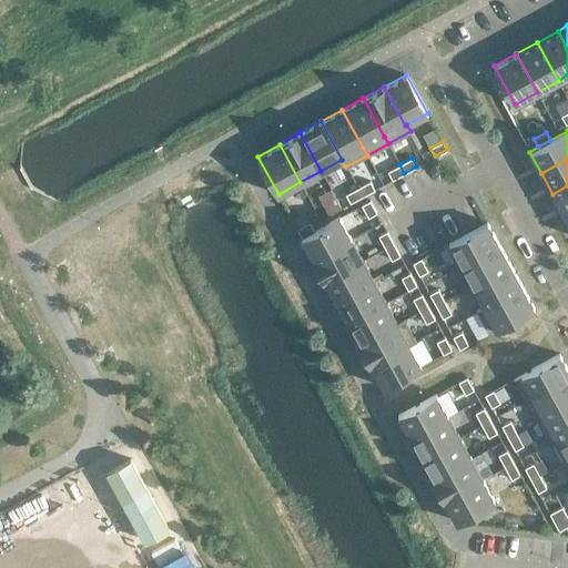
[(387,171),(392,180),(404,173),(399,164),(387,171)]
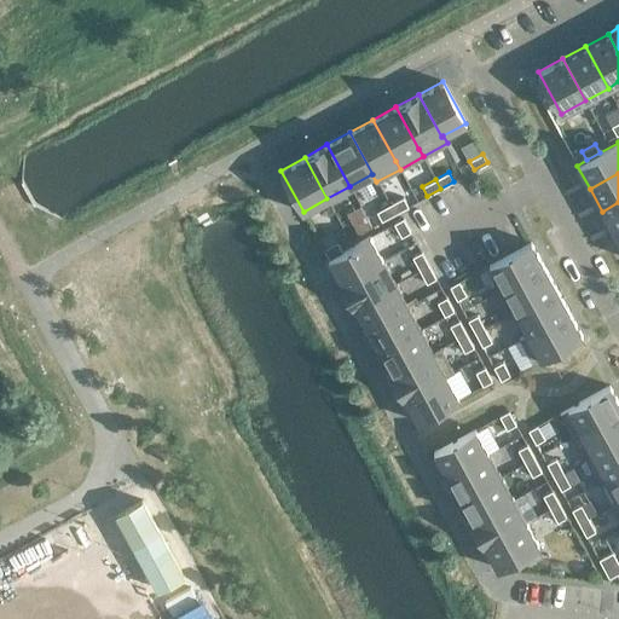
[(403,197),(389,204),(394,213),(408,206),(403,197)]
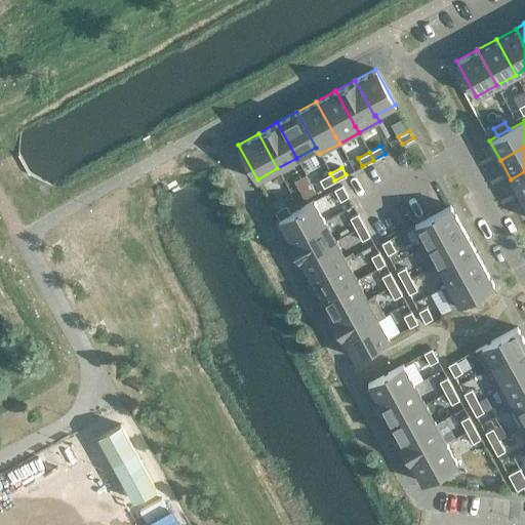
[(524,171),(511,179),(522,199),(524,197),(524,171)]
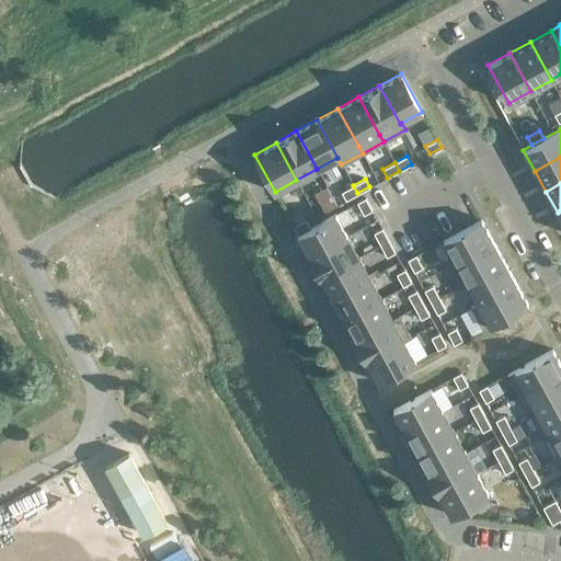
[(341,192),(345,199),(357,193),(353,185),(341,192)]
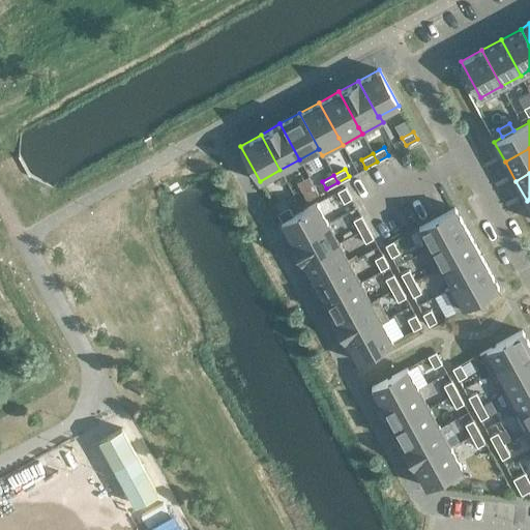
[(302,192),(306,200),(318,194),(314,185),(302,192)]
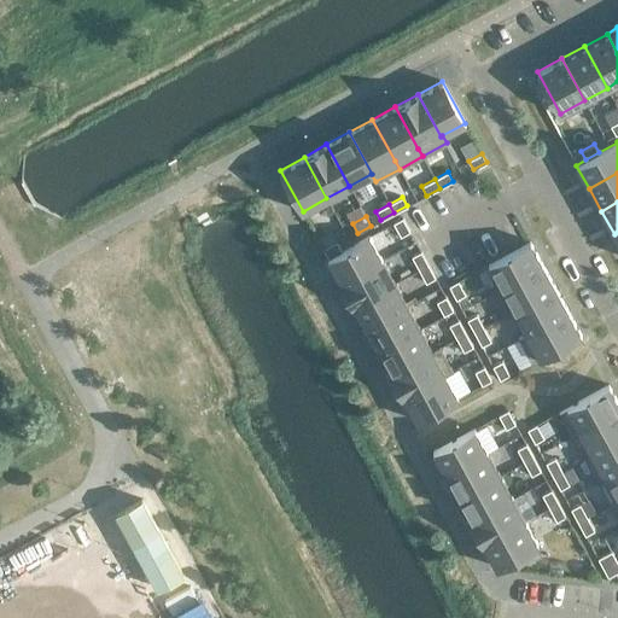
[(392,222),(401,235),(409,231),(402,217),(392,222)]
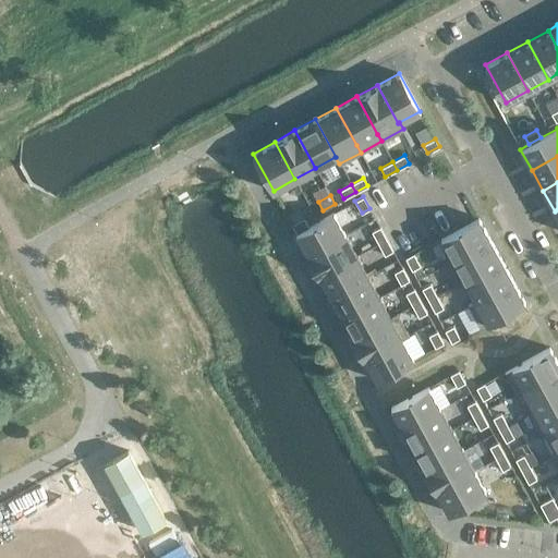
[(295,233),(307,255),(344,234),(334,213),(308,227),(296,233),(295,233)]
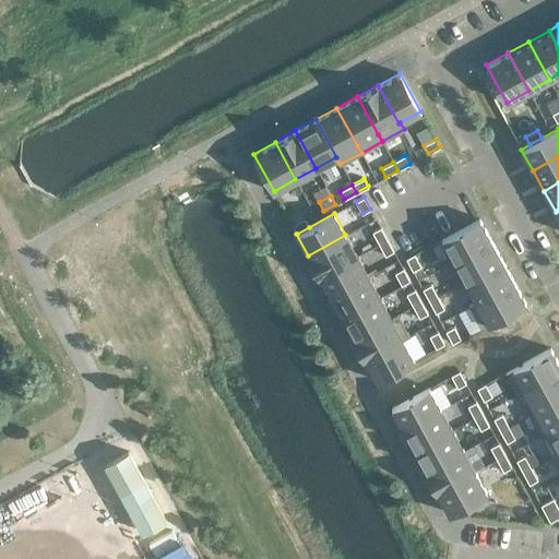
[(292,225),(297,234),(309,227),(305,218),(292,225)]
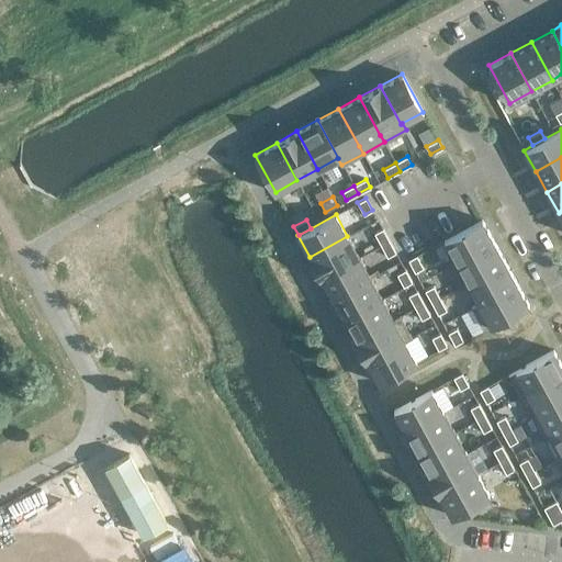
[(444,240),(456,262),(494,242),(482,220),(444,240)]
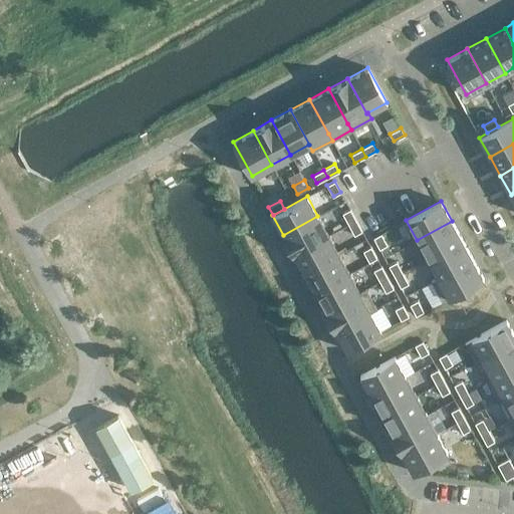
[(342,213),(348,224),(355,220),(349,209),(342,213)]
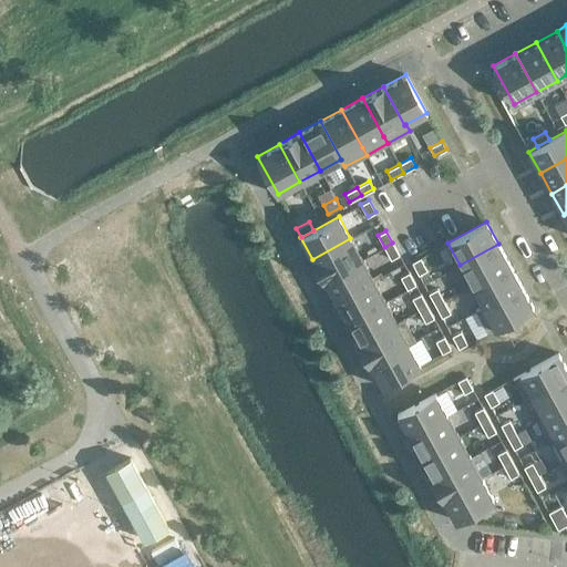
[(312,259),(323,280),(362,259),(350,238),(312,259)]
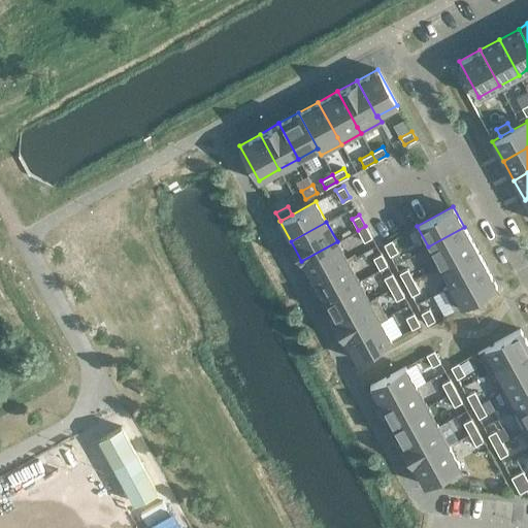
[(371,237),(365,226),(358,230),(364,241),(371,237)]
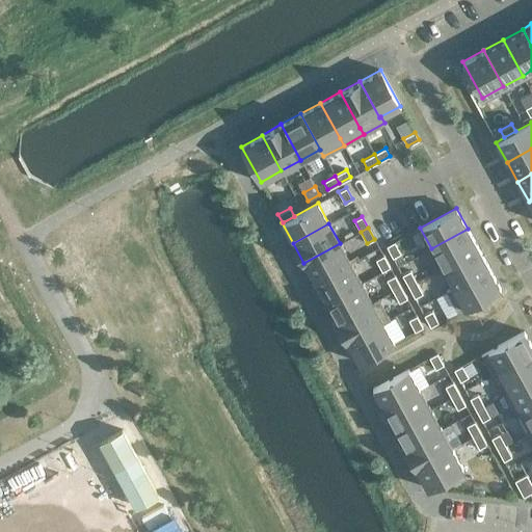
[(431,248),(442,267),(478,248),(468,229),(431,248)]
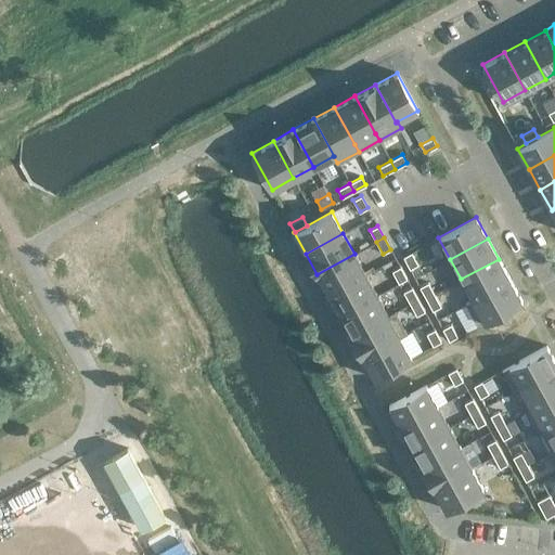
[(402,257),(409,269),(417,263),(411,252),(402,257)]
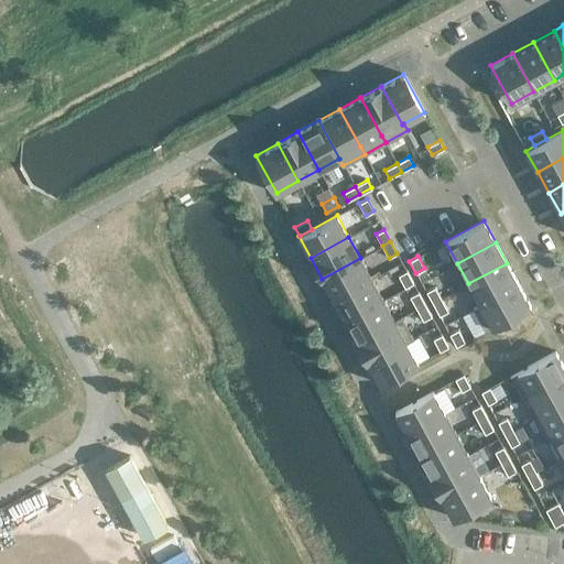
[(322,279),(334,300),(371,279),(360,258),(322,279)]
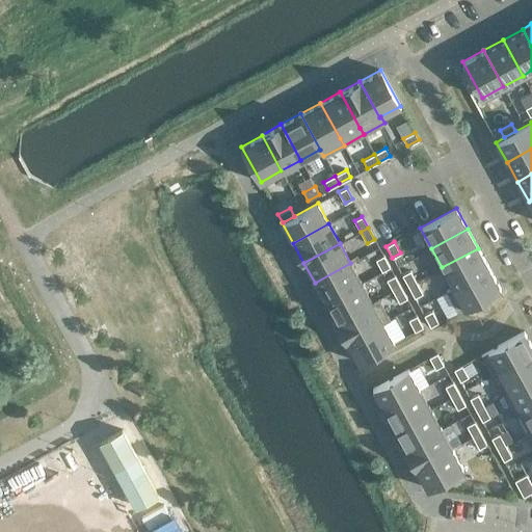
[(452,286),(453,287),(488,268),(478,248),(442,267),(452,286)]
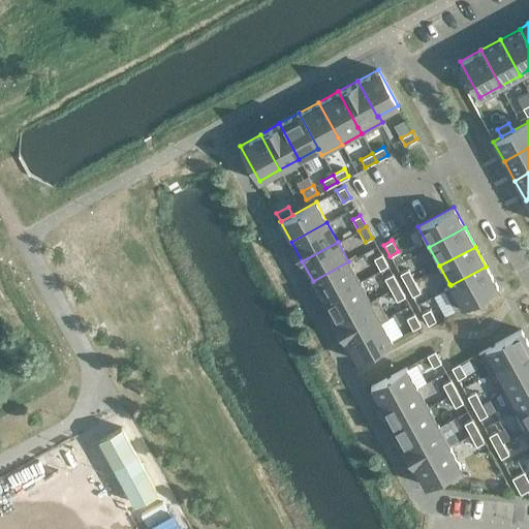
[(373,258),(379,270),(387,266),(381,254),(373,258)]
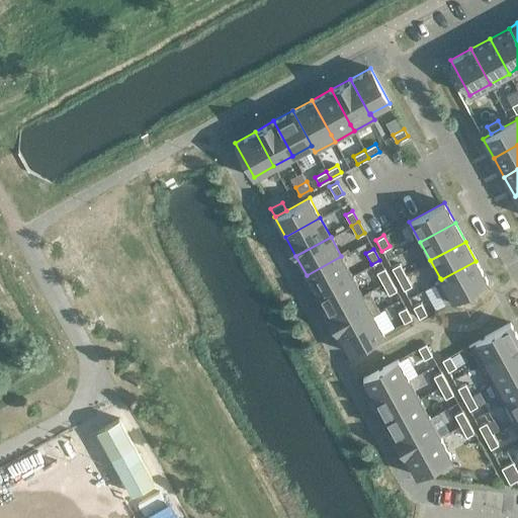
[(307,275),(317,294),(352,275),(341,256),(307,275)]
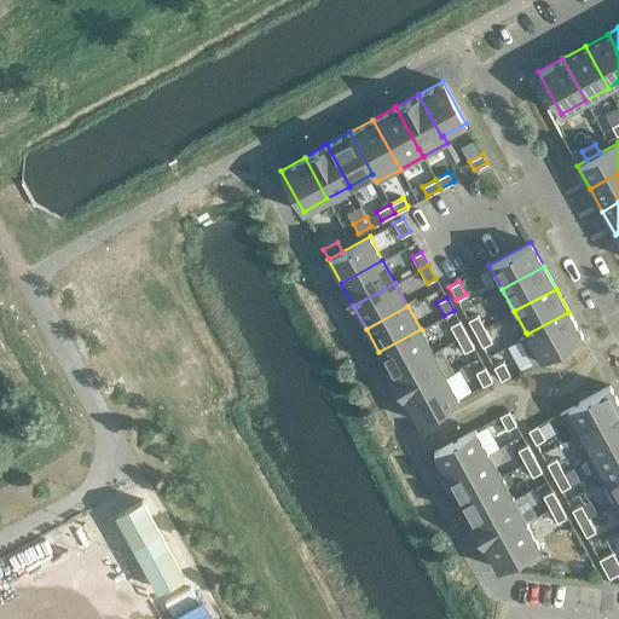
[(582,335),(568,312),(527,334),(526,333),(519,337),(532,363),(541,358),(582,335)]
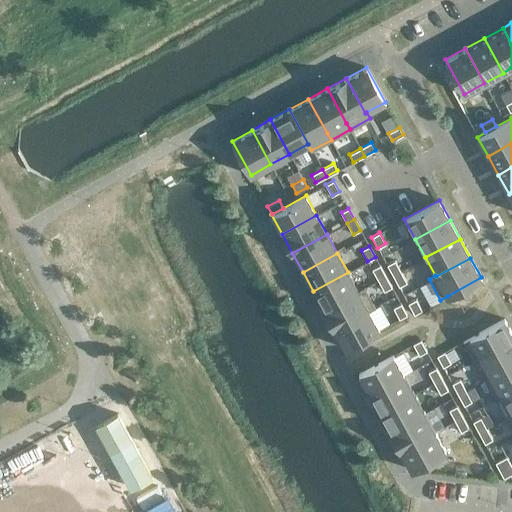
[(394,260),(387,264),(393,275),(400,271),(394,260)]
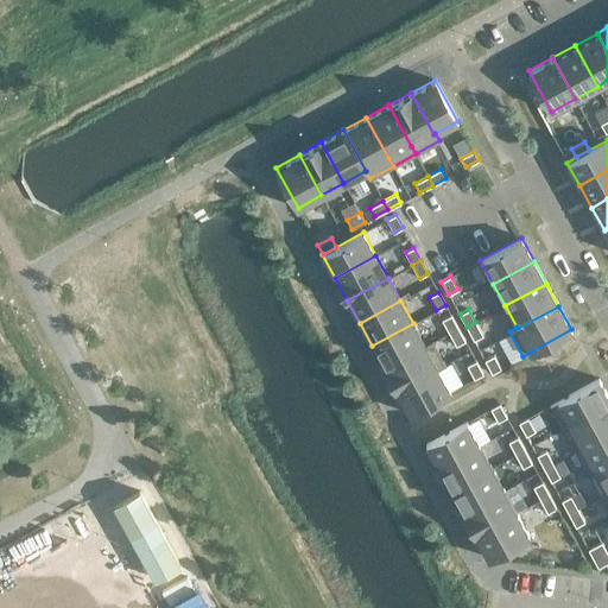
[(442,320),(449,333),(457,328),(450,315),(442,320)]
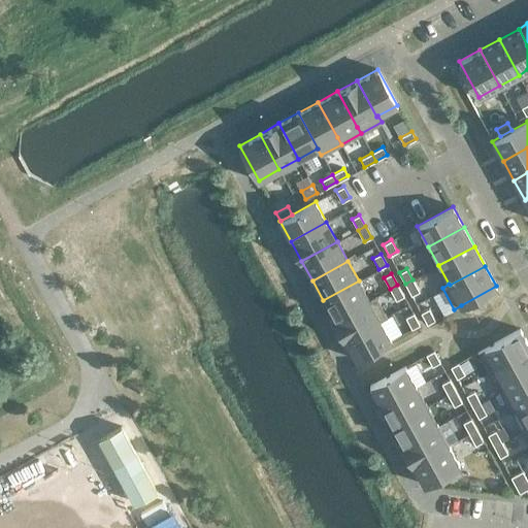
[(419,291),(413,279),(405,284),(411,295),(419,291)]
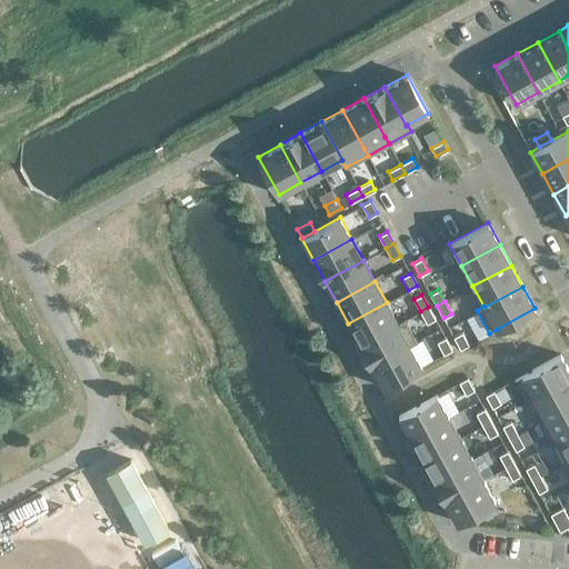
[(348,323),(359,345),(398,323),(397,322),(387,302),(348,323)]
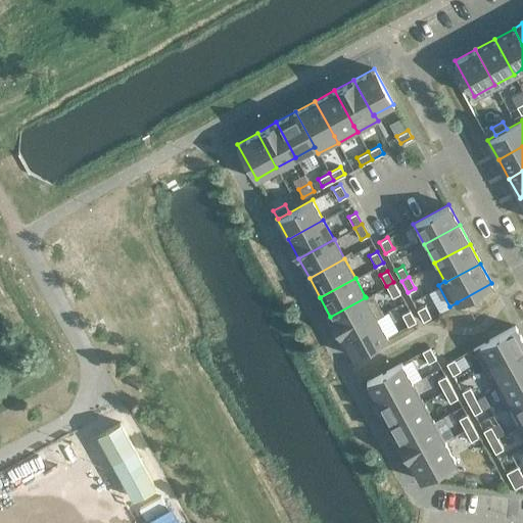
[(399,293),(393,282),(386,286),(392,297),(399,293)]
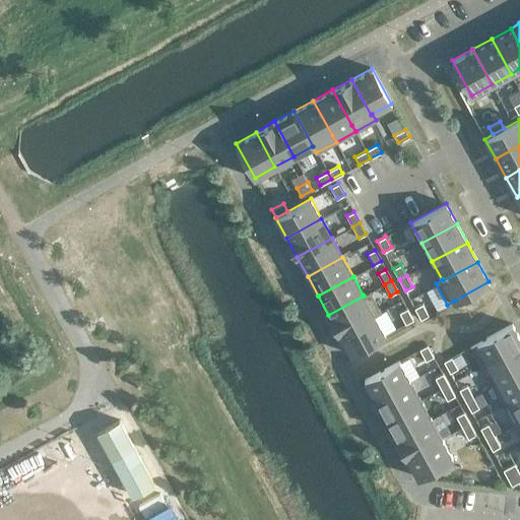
[(328,315),(339,334),(374,315),(375,316),(381,312),(370,290),(363,295),(364,296),(328,315)]
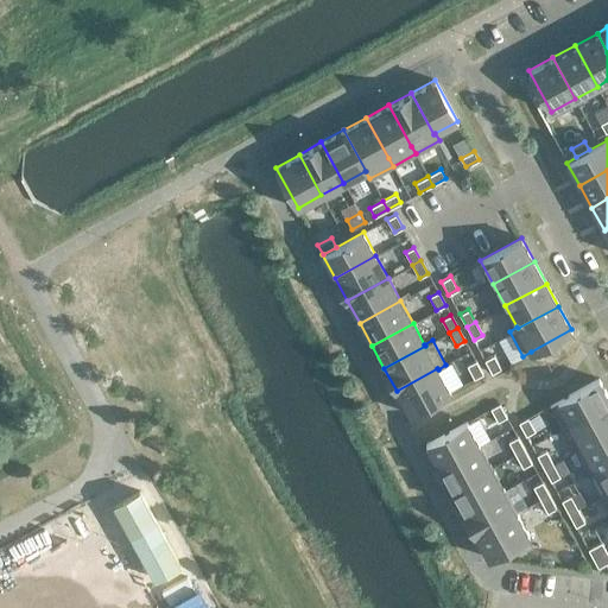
[(485,360),(492,373),(500,368),(493,355),(485,360)]
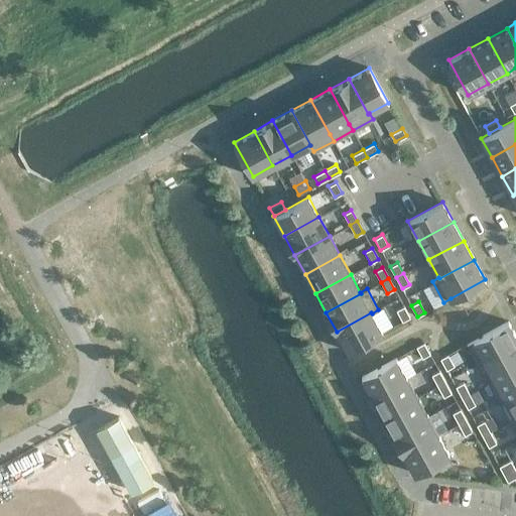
[(396,310),(402,321),(410,317),(404,305),(396,310)]
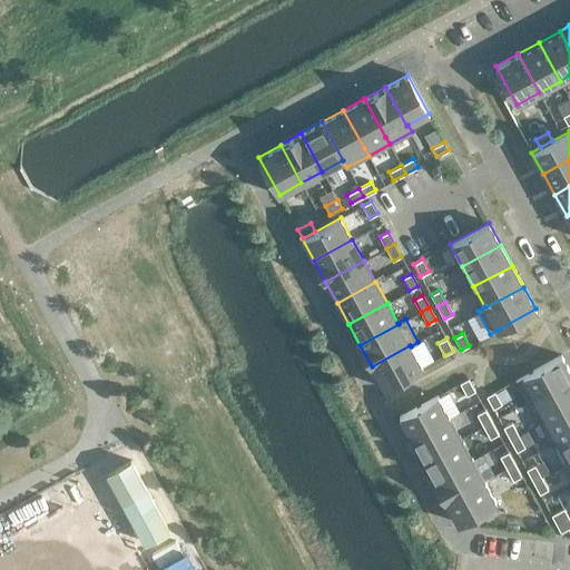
[(384,387),(422,367),(411,346),(410,345),(372,366),(384,387)]
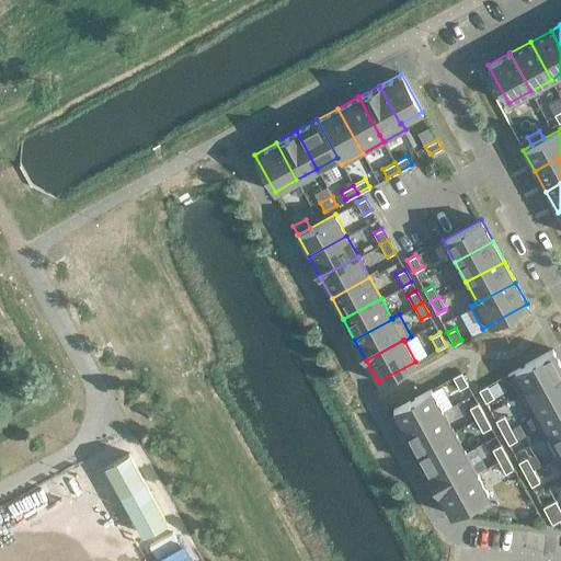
[(527,392),(526,392),(560,373),(560,365),(552,350),(514,370),(507,374),(519,397),(527,392)]
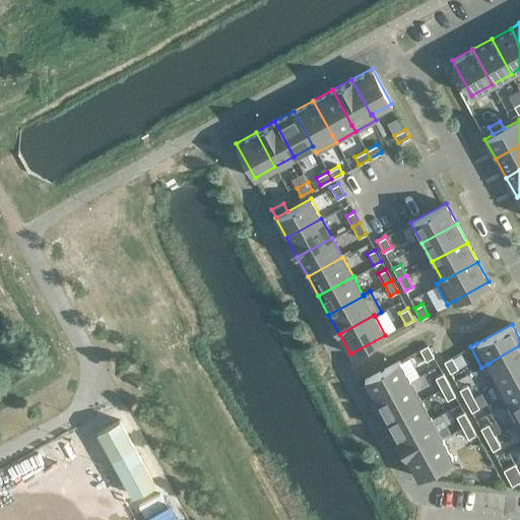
[(498,382),(519,370),(519,345),(488,364),(489,364),(498,382)]
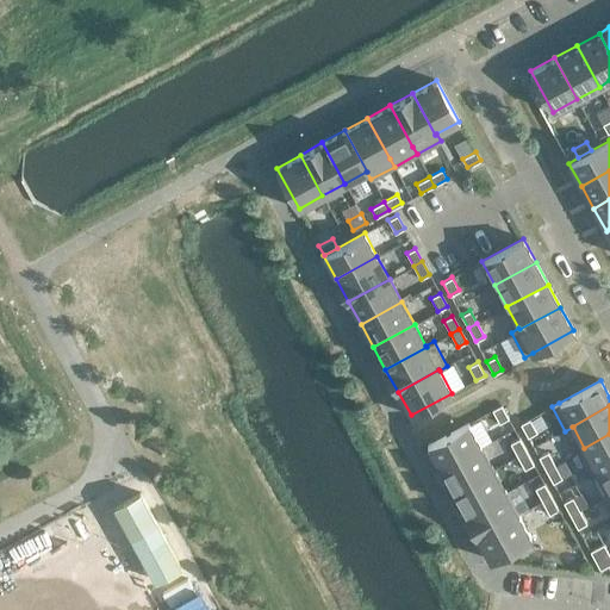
[(487,412),(495,425),(504,421),(497,406),(487,412)]
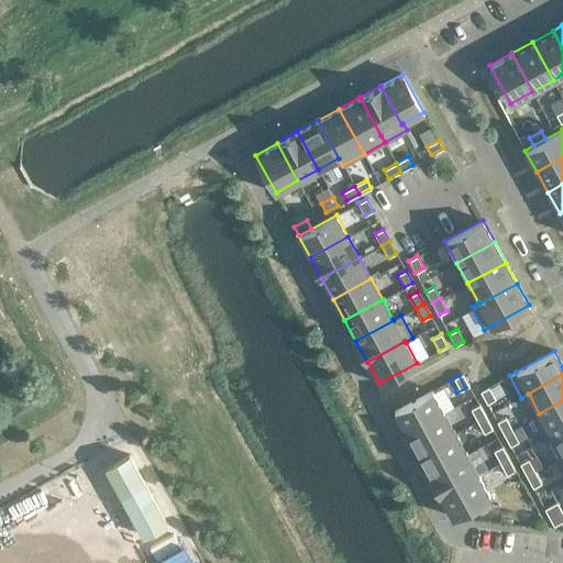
[(479,392),(486,404),(495,399),(488,386),(479,392)]
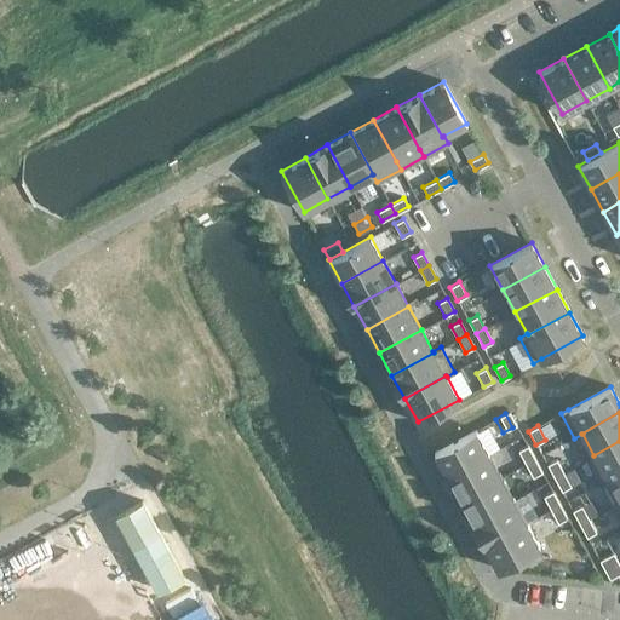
[(476,430),(434,452),(447,476),(489,453),(476,430)]
